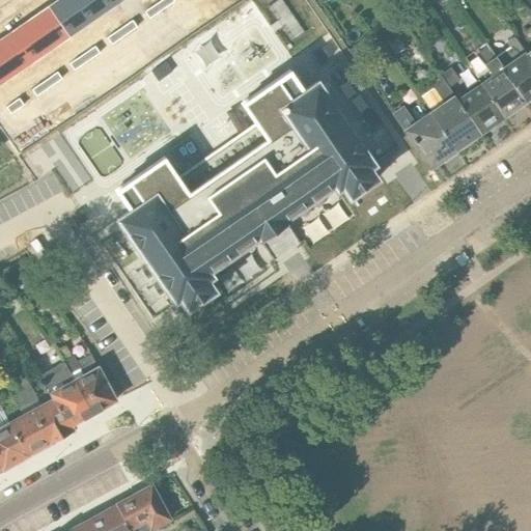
[(72,0),(56,0),(48,6),(68,36),(87,23),(72,0)]
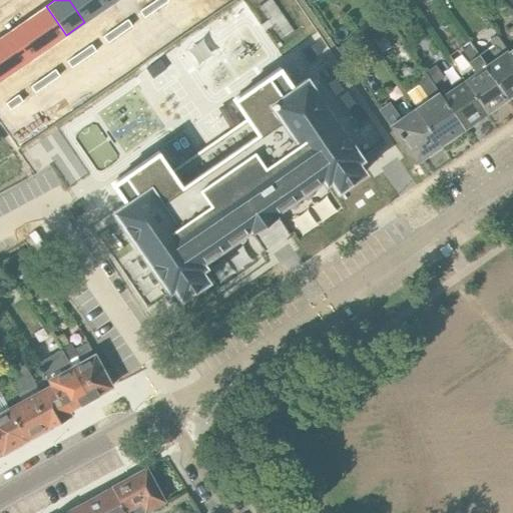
[(95,0),(69,0),(84,22),(102,10),(95,0)]
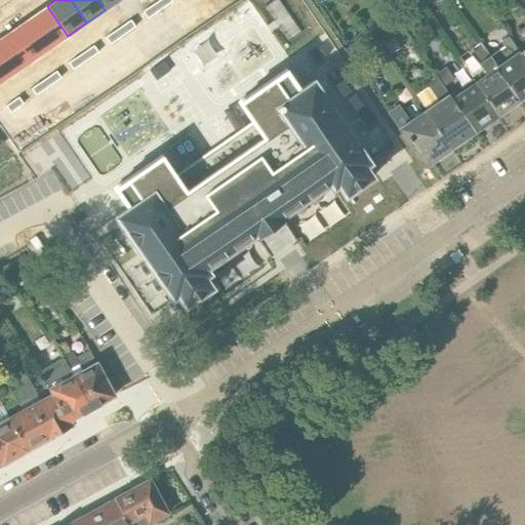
[(97,0),(105,10),(119,0),(97,0)]
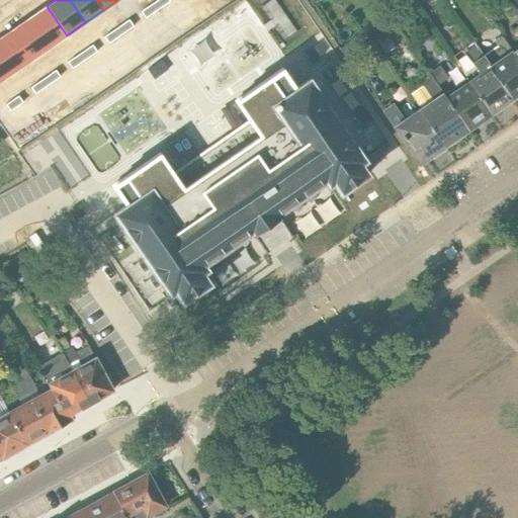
[(169,0),(157,0),(153,3),(158,9),(170,1),(169,0)]
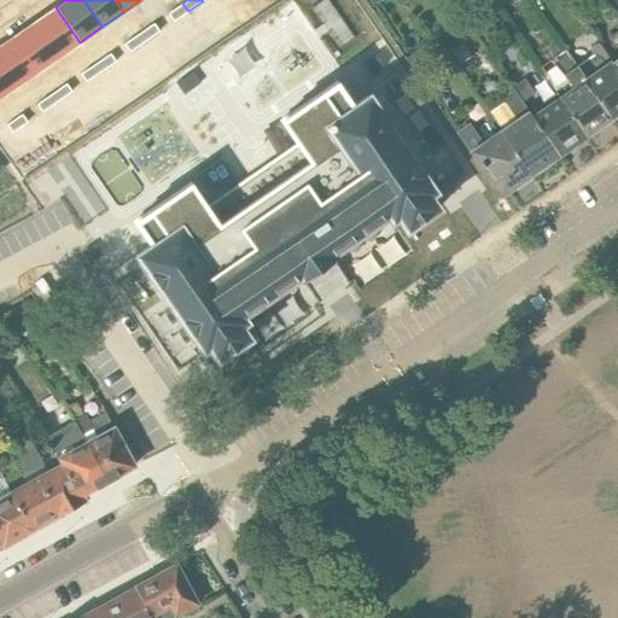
[(182,4),(168,13),(173,22),(188,11),(182,4)]
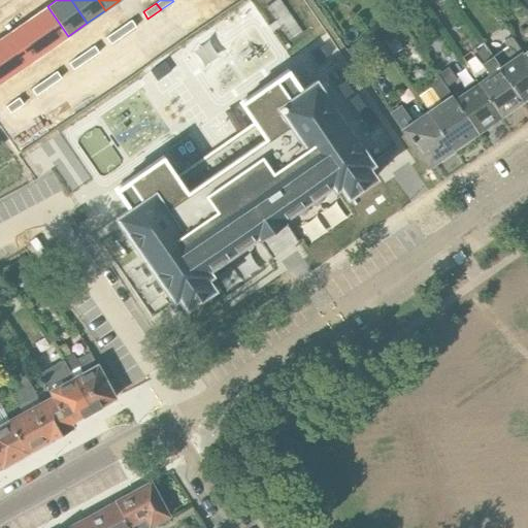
[(47,6),(29,19),(50,48),(68,36),(47,6)]
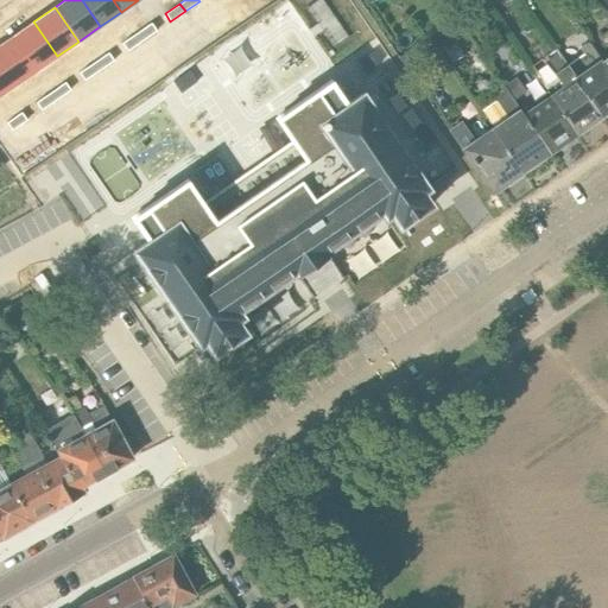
[(33,21),(12,37),(36,71),(57,56),(33,21)]
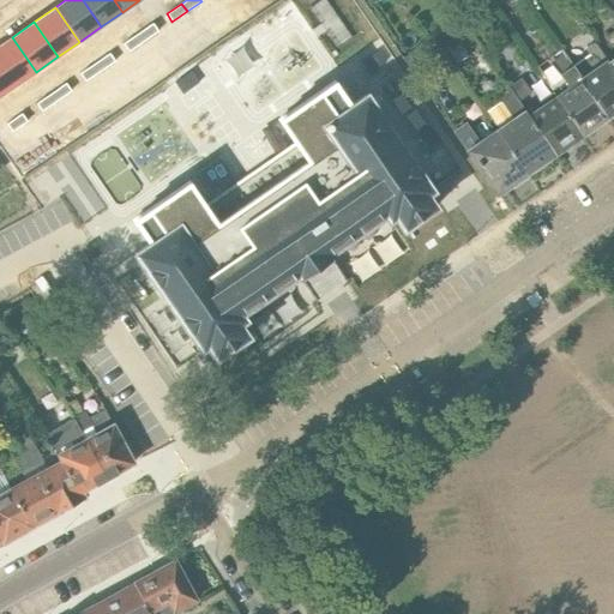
[(152,23),(138,34),(143,41),(158,31),(152,23)]
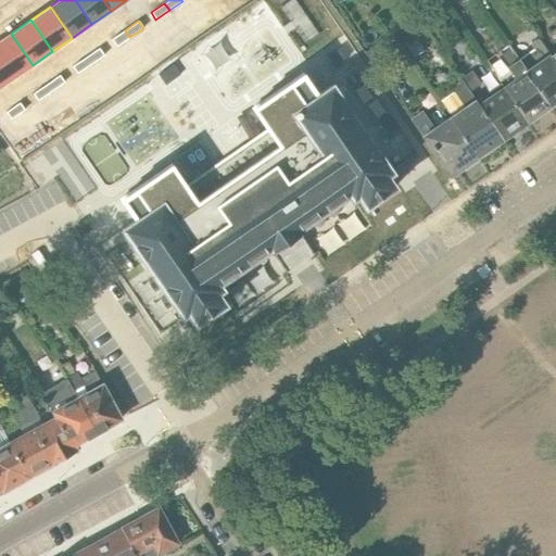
[(555,46),(548,51),(540,37),(551,55),(555,62),(555,27),(548,33),(554,39),(555,38),(555,46)]
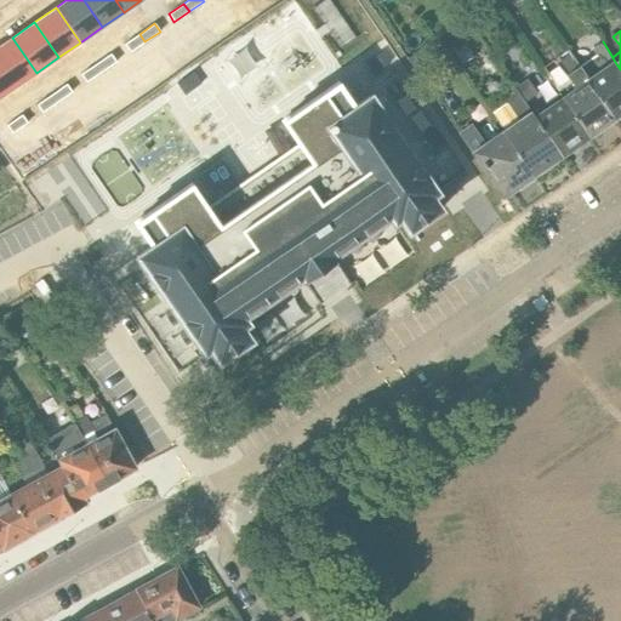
[(140,34),(125,45),(130,52),(144,41),(140,34)]
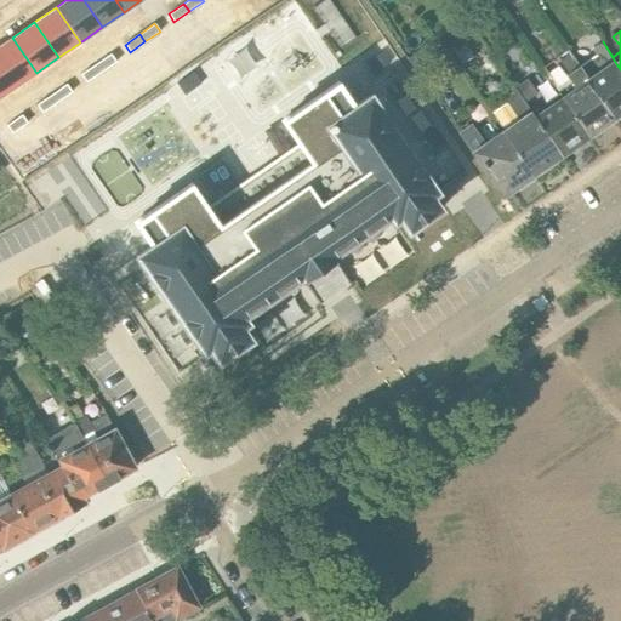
[(12,38),(0,45),(0,66),(15,87),(36,73),(12,38)]
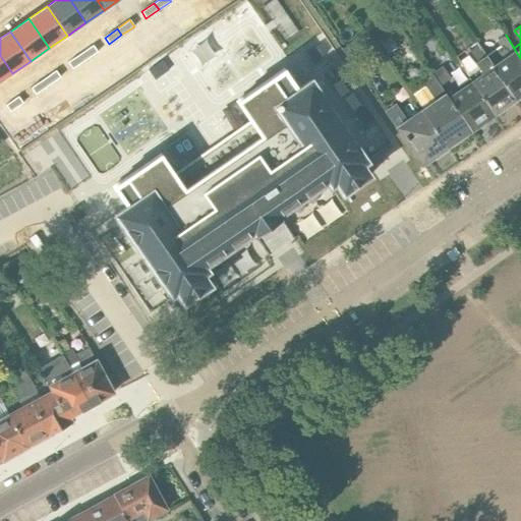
[(500,48),(487,56),(517,100),(519,98),(520,98),(520,58),(516,52),(506,35),(496,43),(500,48)]
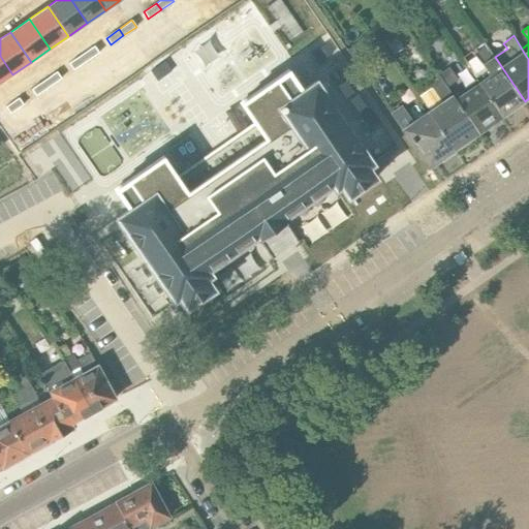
[(94,45),(82,55),(86,61),(99,53),(94,45)]
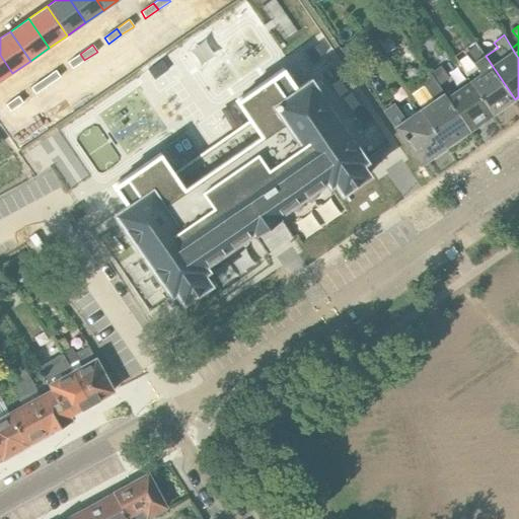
[(478,70),(467,78),(493,115),(495,114),(499,115),(504,112),(505,106),(515,99),(486,56),(479,48),(471,54),(476,61),(473,63),(478,70)]
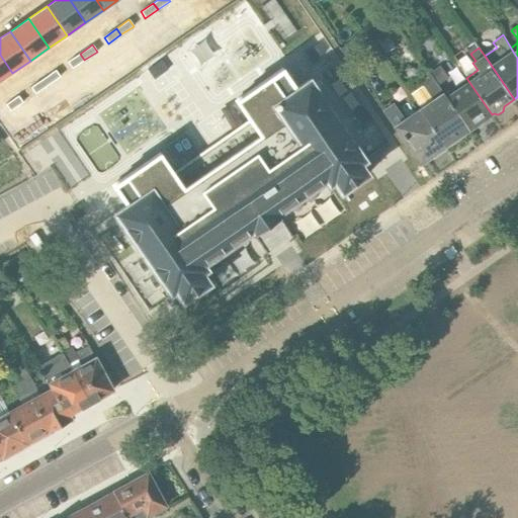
[(80,54),(68,62),(72,69),(84,60),(80,54)]
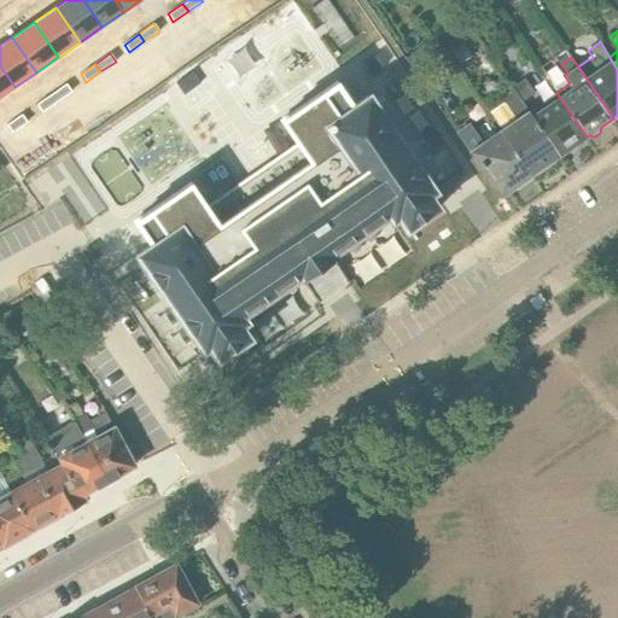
[(0,65),(0,97),(15,87),(0,65)]
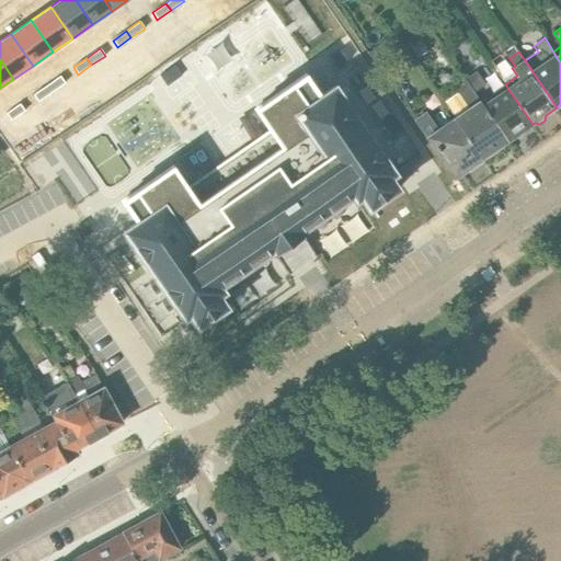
[(465,79),(466,81),(473,93),(485,84),(477,70),(465,79)]
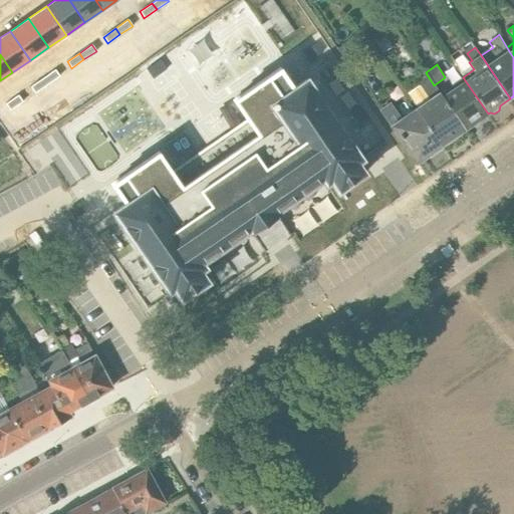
[(158,151),(110,184),(124,204),(112,212),(169,293),(174,289),(182,300),(208,282),(201,271),(206,268),(202,263),(250,231),(251,233),(277,215),(275,213),(323,181),(326,185),(331,182),(338,193),(365,174),(363,172),(357,164),(362,160),(306,78),(294,86),(280,66),(232,99),(256,134),(215,163),(182,185),(158,151)]
